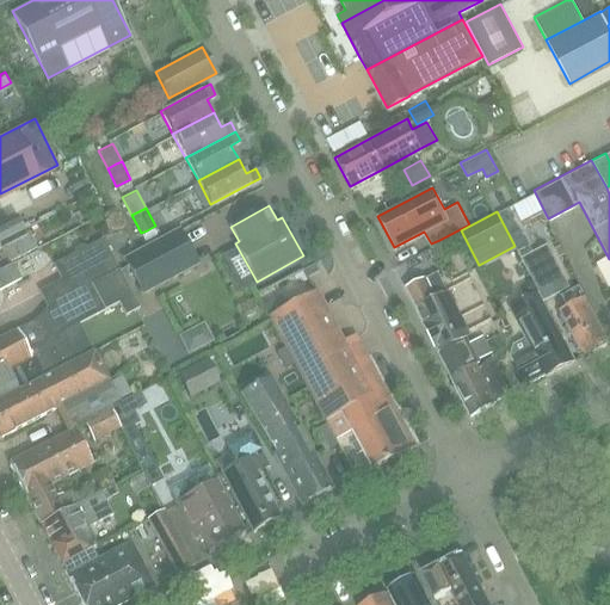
[(16,214),(0,222),(0,247),(1,247),(8,260),(11,259),(24,252),(36,246),(29,230),(25,232),(16,214)]
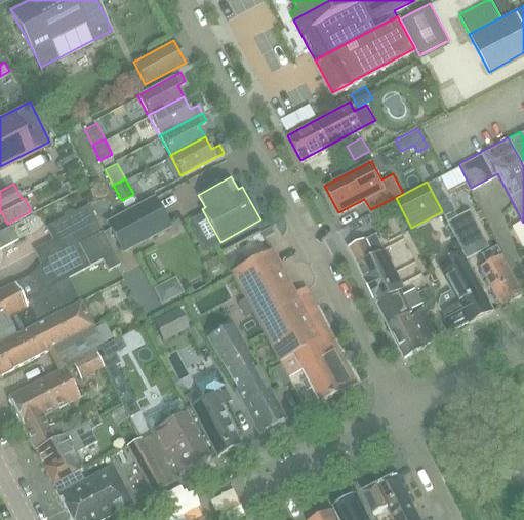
[(171,225),(154,195),(106,221),(122,251),(171,225)]
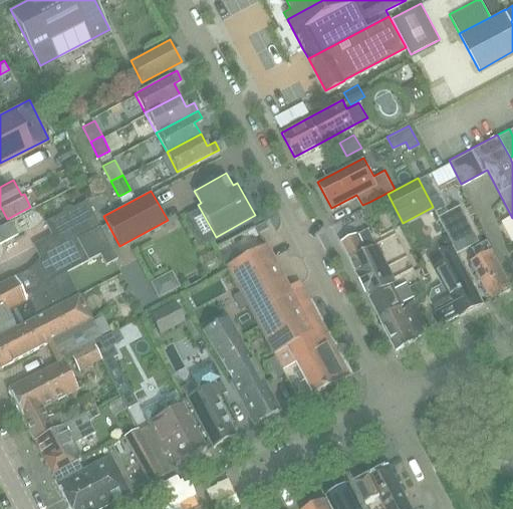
[(45,220),(52,233),(33,243),(41,259),(68,245),(90,234),(101,228),(86,199),(45,220)]
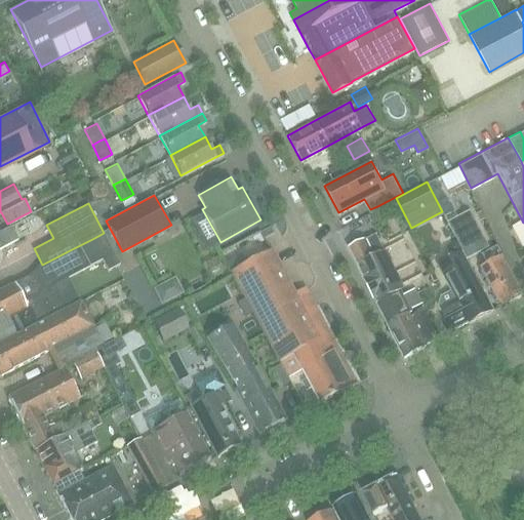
[(454,209),(445,214),(448,220),(447,220),(453,232),(456,237),(461,246),(462,248),(464,250),(467,256),(479,250),(489,244),(470,208),(457,214),(454,209)]
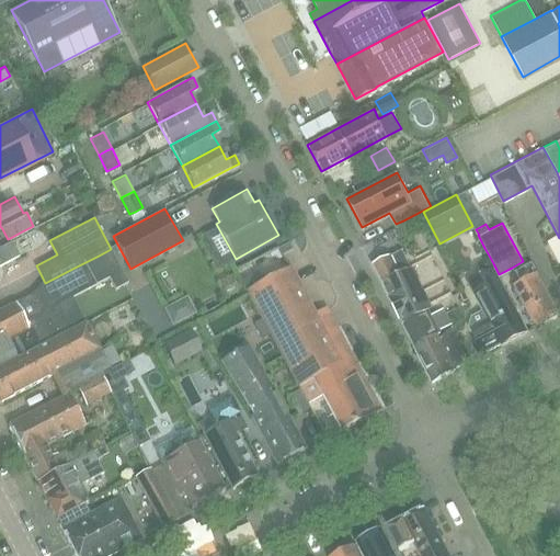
[(0,263),(19,254),(14,247),(11,240),(0,246),(0,263)]
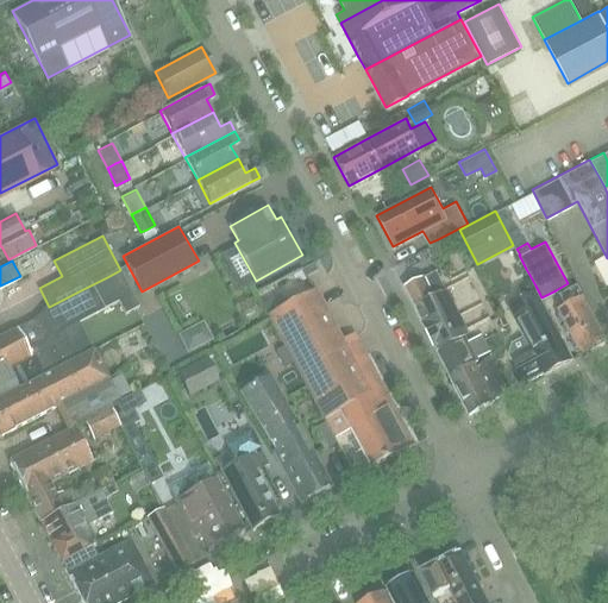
[(438,269),(403,284),(407,290),(409,295),(421,320),(432,339),(436,345),(438,350),(450,372),(472,360),(475,359),(478,358),(478,357),(478,356),(477,357),(476,355),(467,339),(481,331),(477,326),(469,332),(447,290),(438,269)]
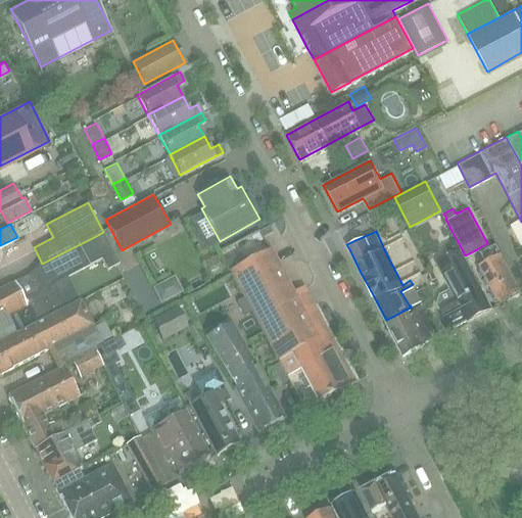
[(29,272),(0,286),(0,339),(81,298),(66,275),(92,262),(100,257),(106,269),(119,263),(103,232),(92,238),(69,249),(42,264),(46,272),(33,279),(29,272)]
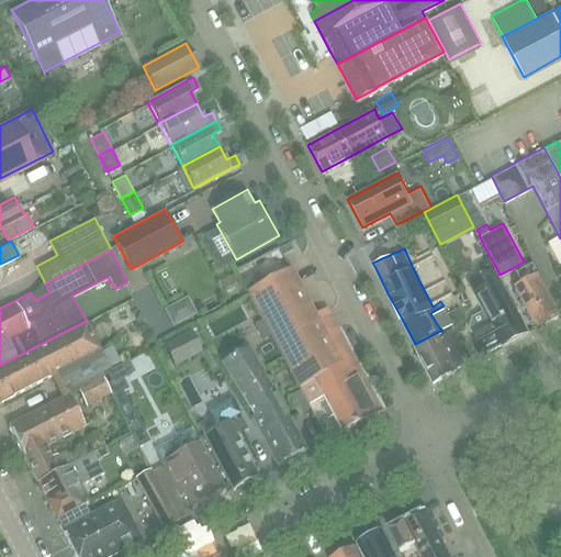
[(515,286),(535,324),(559,312),(533,262),(516,270),(523,281),(515,286)]
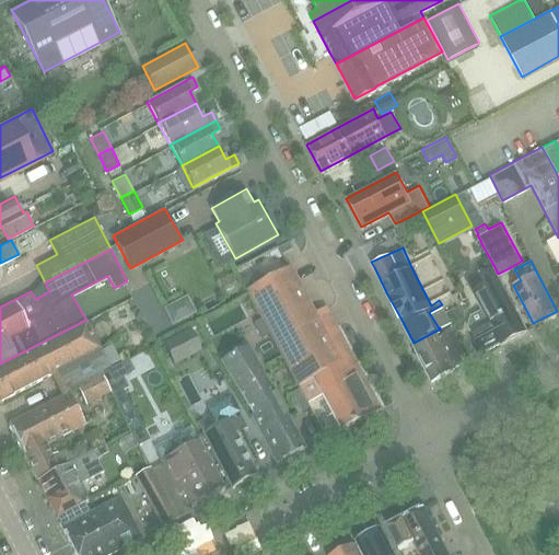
[(465,279),(488,322),(472,331),(479,346),(488,347),(499,342),(499,343),(526,327),(492,265),(465,279)]
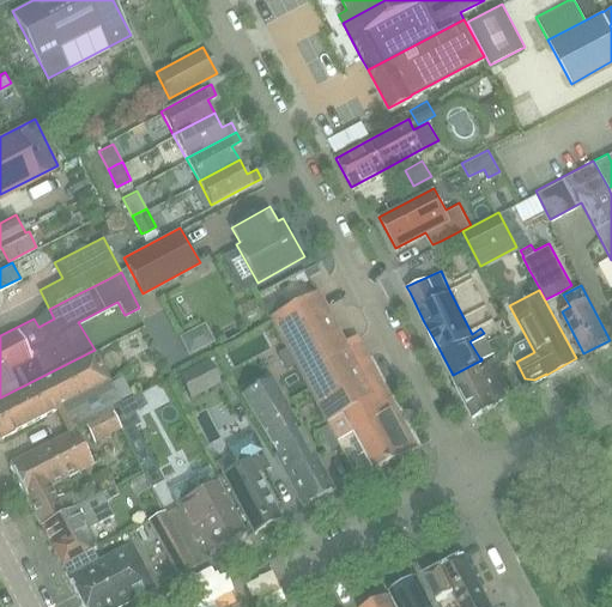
[(326,419),(327,419),(337,437),(352,429),(373,468),(414,444),(377,375),(365,381),(316,292),(270,317),(326,419)]
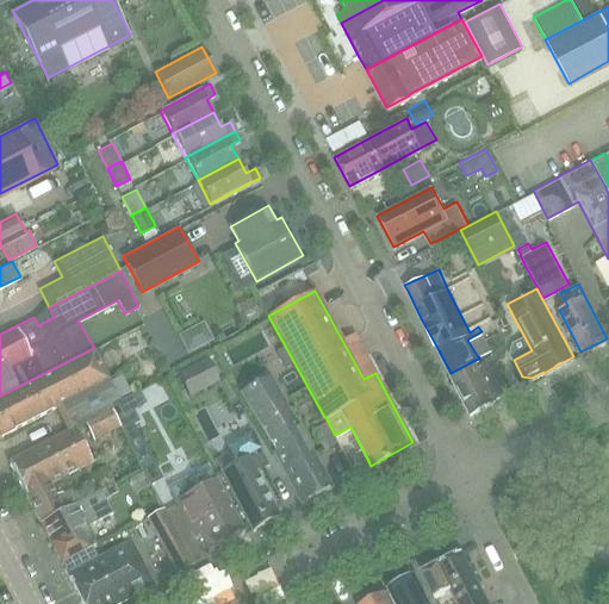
[(193,324),(178,332),(187,350),(203,342),(206,340),(197,322),(193,324)]
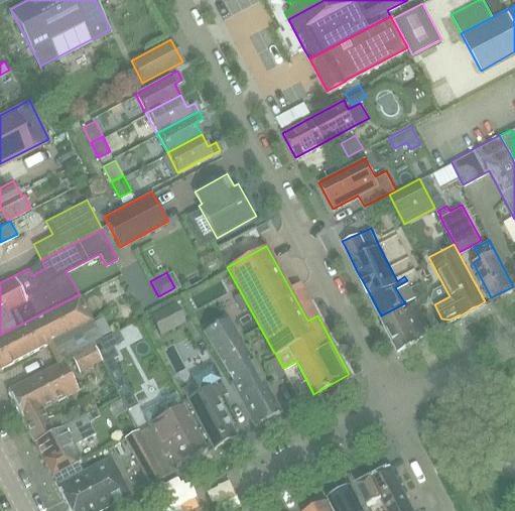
[(80,294),(0,335),(0,367),(50,342),(55,352),(59,362),(63,360),(63,361),(73,356),(95,344),(96,344),(95,342),(98,340),(102,337),(98,329),(93,320),(93,318),(84,301),(80,294)]
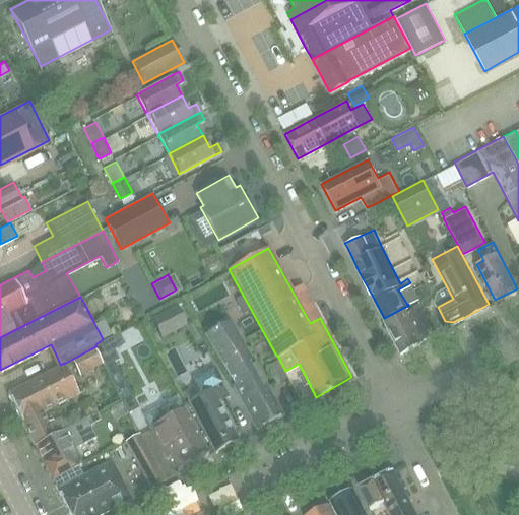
[(151,316),(158,329),(184,315),(178,302),(151,316)]
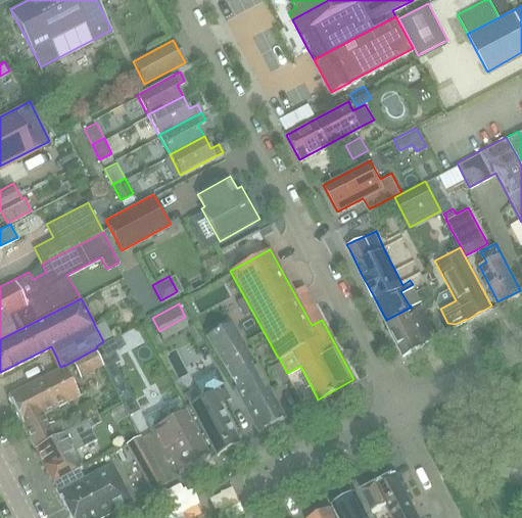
[(402,354),(424,341),(425,341),(424,340),(430,336),(433,329),(420,304),(415,308),(413,311),(410,313),(408,309),(406,310),(386,320),(402,354)]
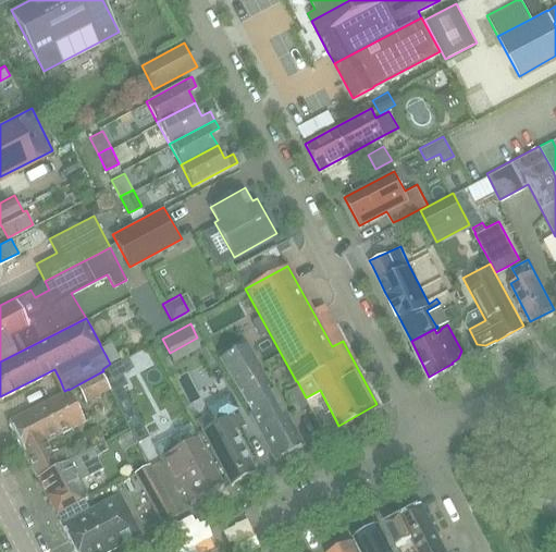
[(250,411),(274,458),(303,444),(286,413),(273,390),(245,341),(231,348),(227,343),(215,351),(251,409),(250,411)]
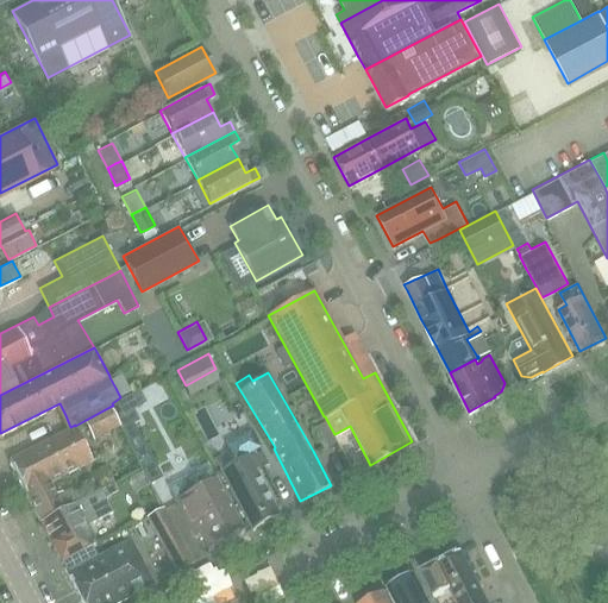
[(116,401),(112,403),(113,406),(112,406),(121,424),(121,425),(133,419),(133,420),(138,418),(133,407),(126,395),(120,397),(116,401)]
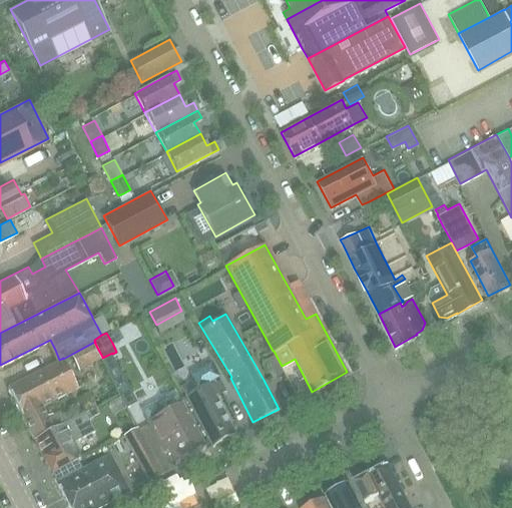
[(94,342),(72,354),(79,369),(101,358),(102,357),(94,342)]
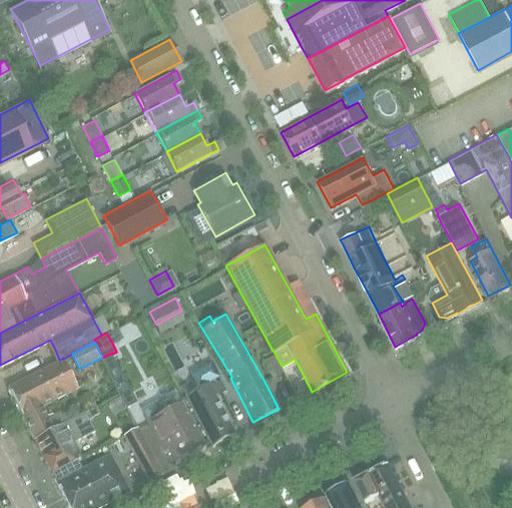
[(59,360),(7,386),(7,387),(33,438),(63,423),(58,425),(51,413),(46,416),(41,406),(77,387),(63,359),(63,358),(59,360)]
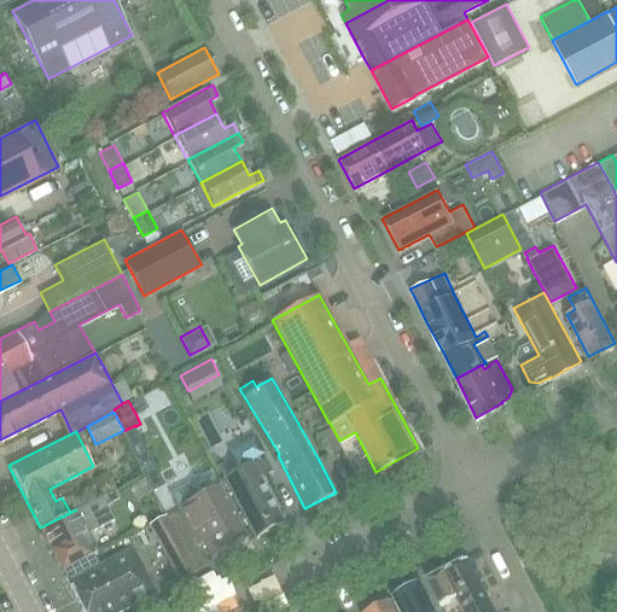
[(230,458),(217,464),(222,473),(255,536),(284,520),(260,476),(273,468),(266,455),(265,452),(255,433),(228,447),(236,460),(238,466),(234,467),(230,458)]
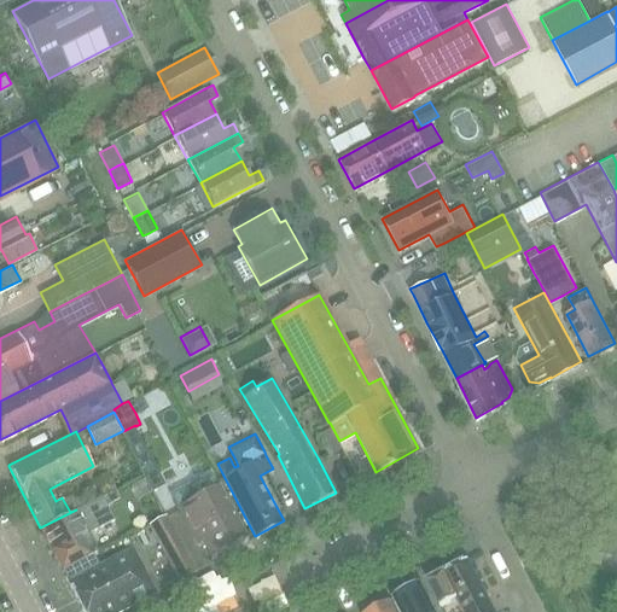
[(105,470),(93,476),(103,495),(115,489),(105,470)]
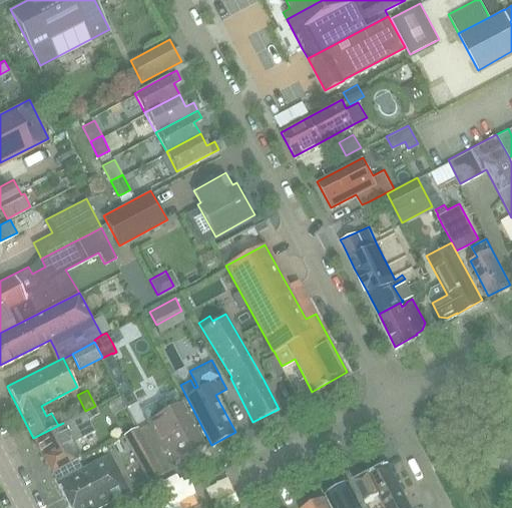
[(174,390),(140,408),(146,420),(145,420),(158,443),(163,440),(167,448),(175,462),(205,446),(181,401),(180,401),(174,390)]
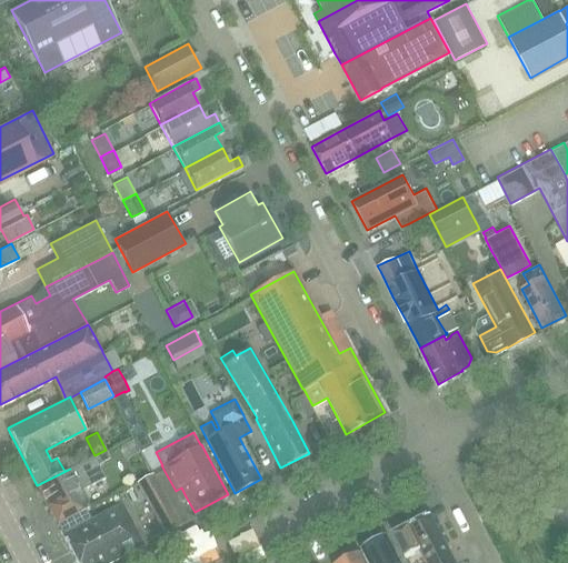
[(37,485),(56,523),(86,509),(89,506),(80,489),(105,475),(95,456),(70,469),(37,485)]
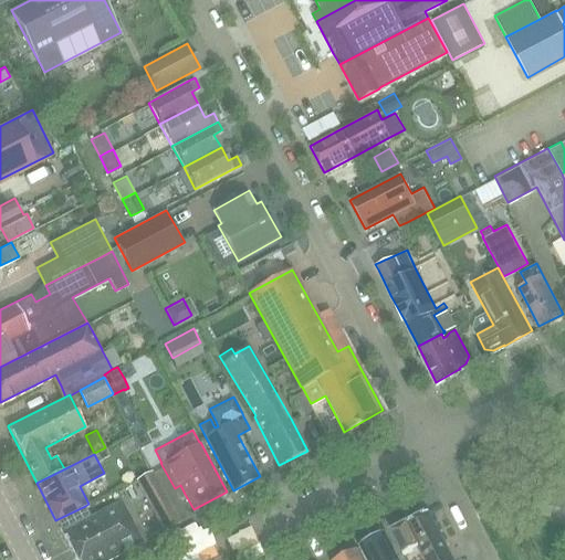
[(135,477),(164,528),(179,519),(150,468),(135,477)]
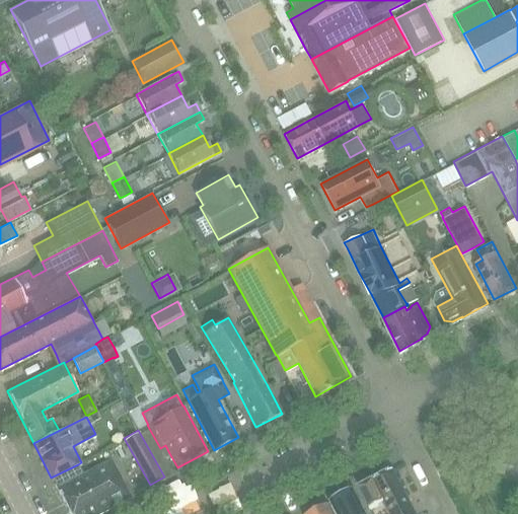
[(78,464),(51,478),(69,513),(95,513),(102,511),(131,496),(109,457),(82,471),(78,464)]
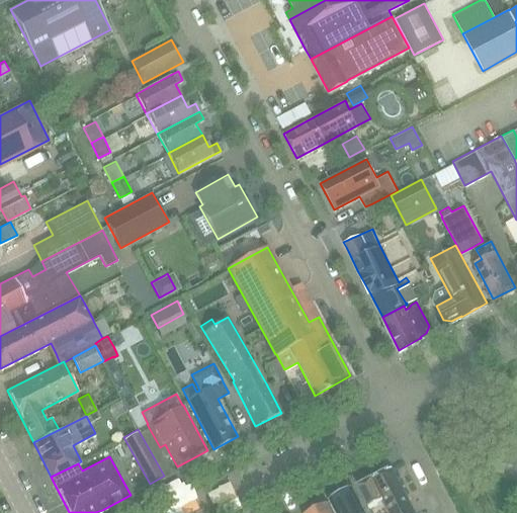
[(368,506),(377,502),(379,505),(382,504),(388,512),(415,512),(392,465),(357,484),(368,506)]
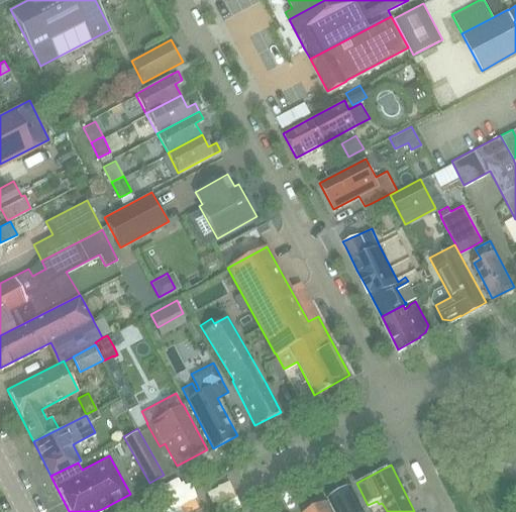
[(365,511),(351,486),(328,498),(335,511),(365,511)]
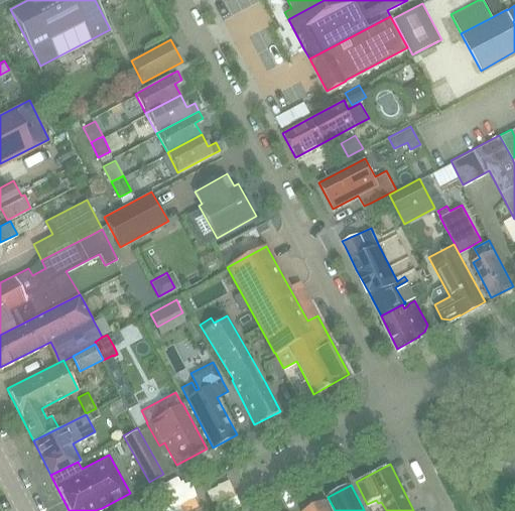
[(301,510),(331,510),(325,499),(301,510)]
